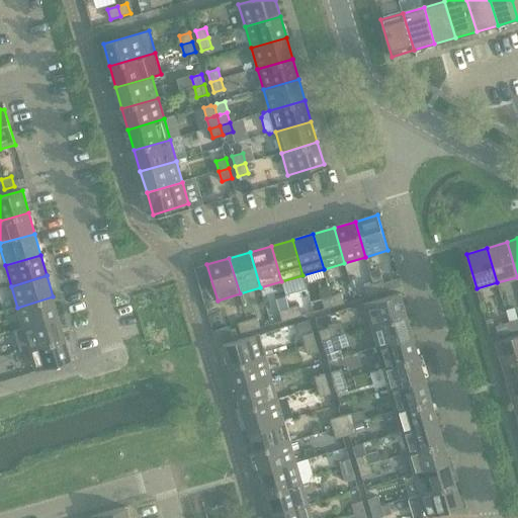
[(383,281),(373,284),(376,294),(386,291),(383,281)]
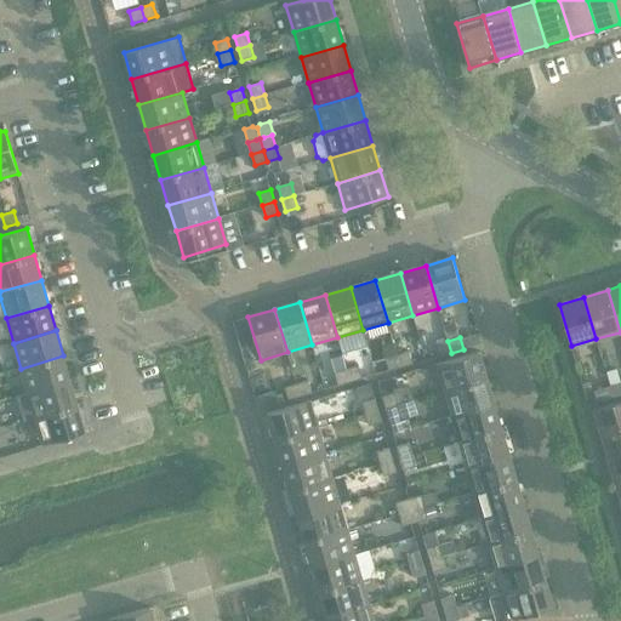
[(451,353),(448,341),(436,343),(439,357),(451,353)]
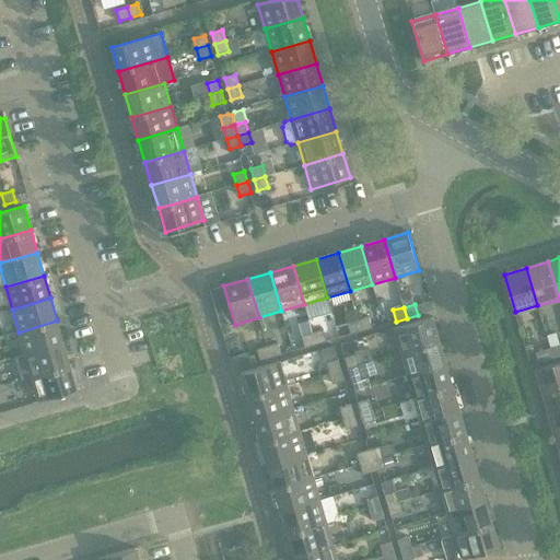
[(369,317),(358,321),(361,331),(372,328),(369,317)]
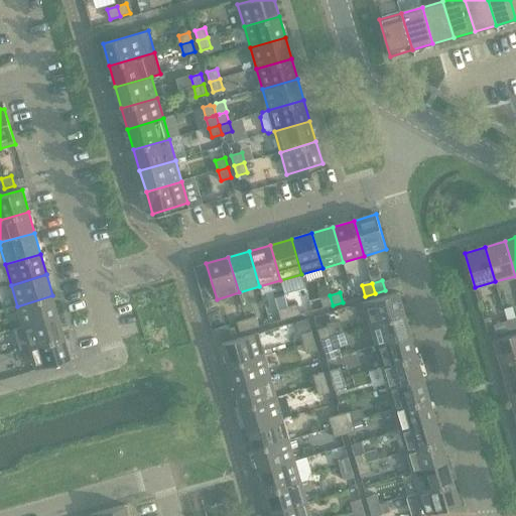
[(363,302),(369,325),(405,314),(398,292),(363,302)]
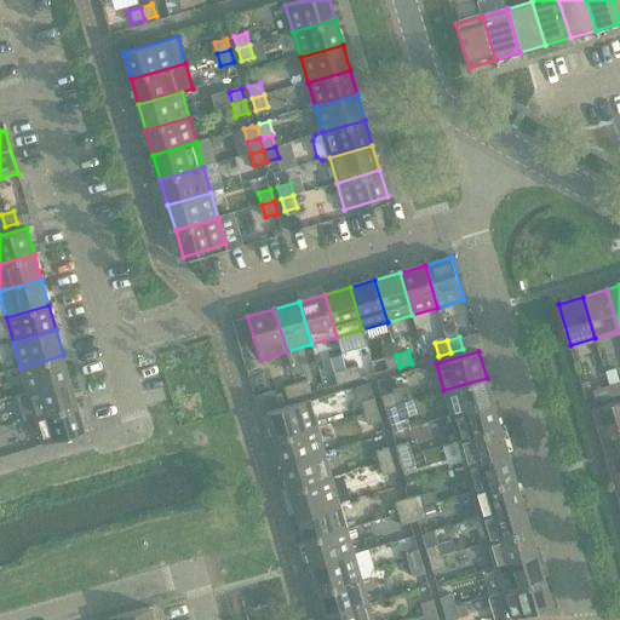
[(63,355),(21,368),(28,392),(70,380),(63,355)]
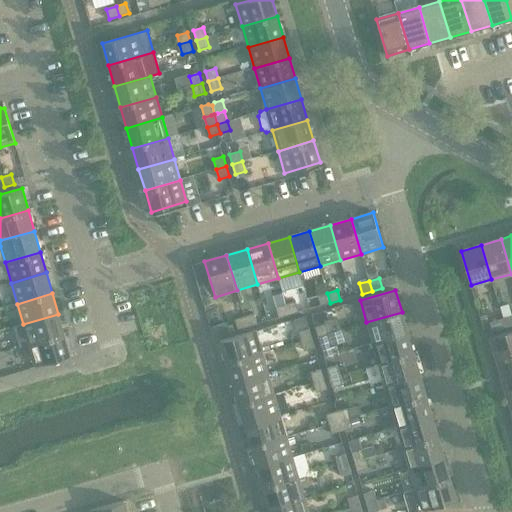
[(330,303),(327,293),(317,295),(321,306),(330,303)]
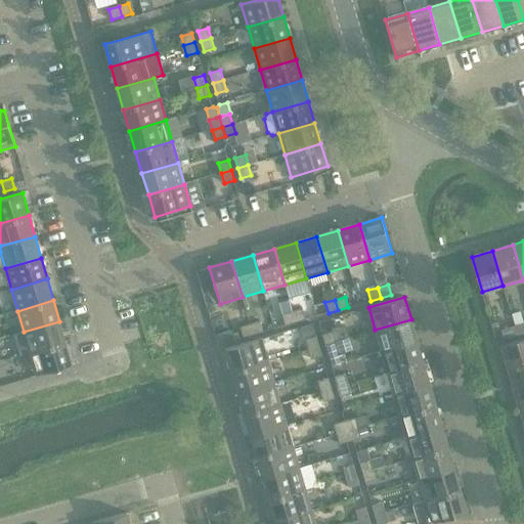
[(303,309),(293,312),(296,322),(306,319),(303,309)]
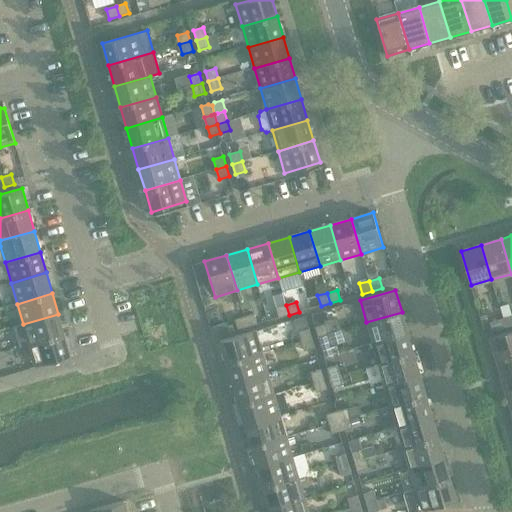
[(289,315),(286,305),(276,307),(279,318),(289,315)]
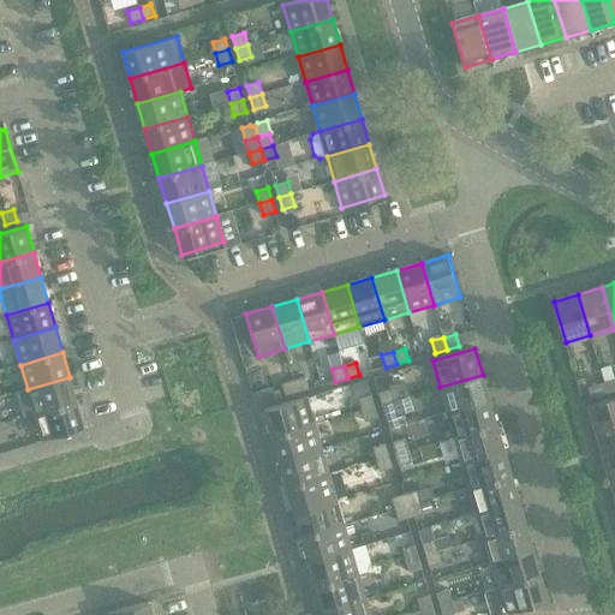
[(483,375),(440,387),(447,412),(490,400),(483,375)]
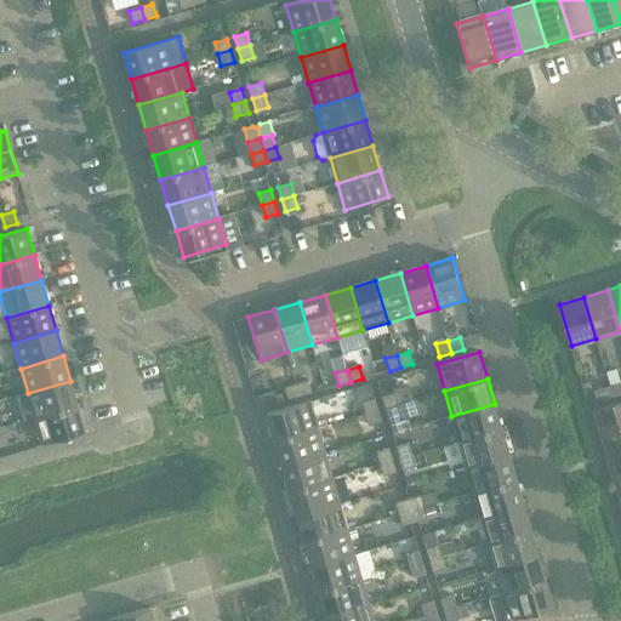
[(70,381),(28,393),(35,419),(78,406),(70,381)]
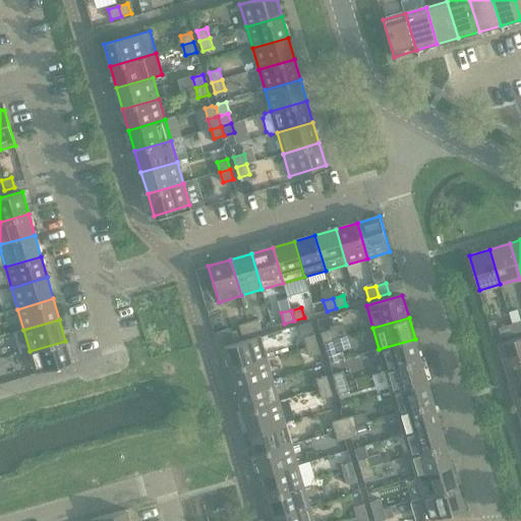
[(258,320),(248,323),(251,333),(262,330),(258,320)]
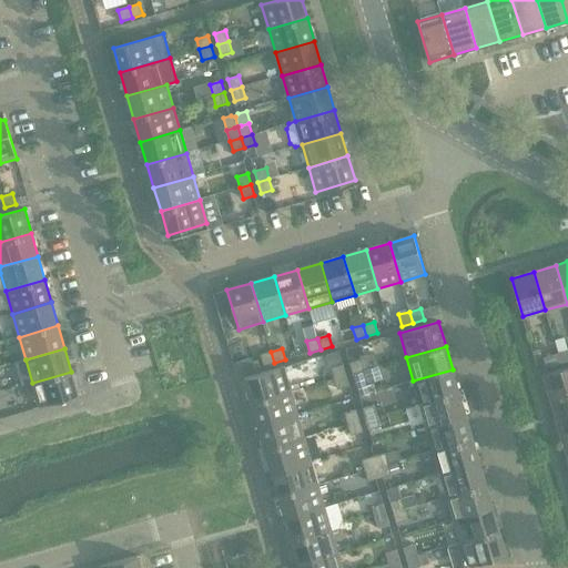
[(567,351),(558,354),(560,363),(567,361),(567,351)]
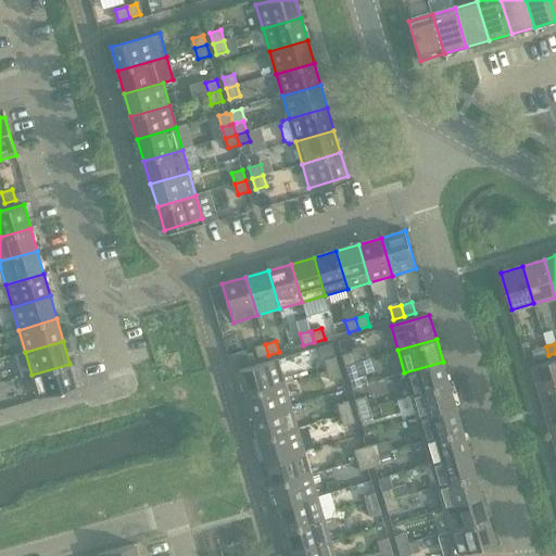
[(268,355),(265,344),(255,346),(258,358),(268,355)]
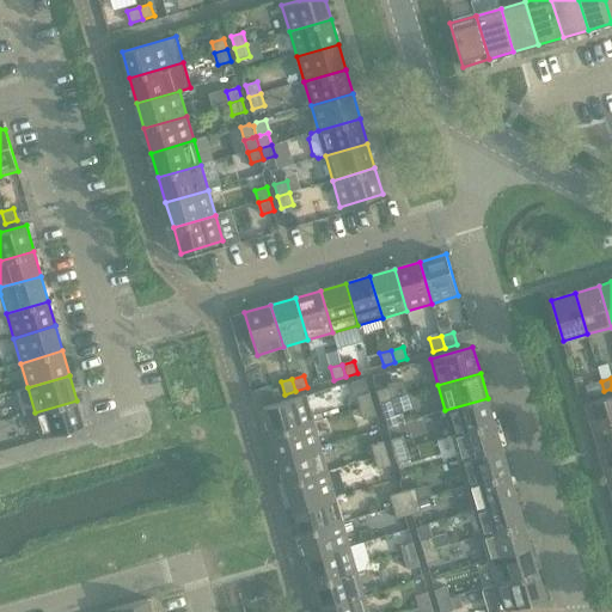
[(604,391),(601,381),(587,385),(589,396),(604,391)]
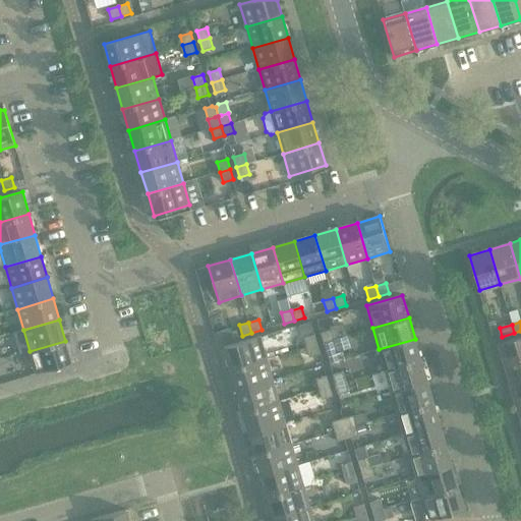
[(321,333),(324,343),(334,340),(331,330),(321,333)]
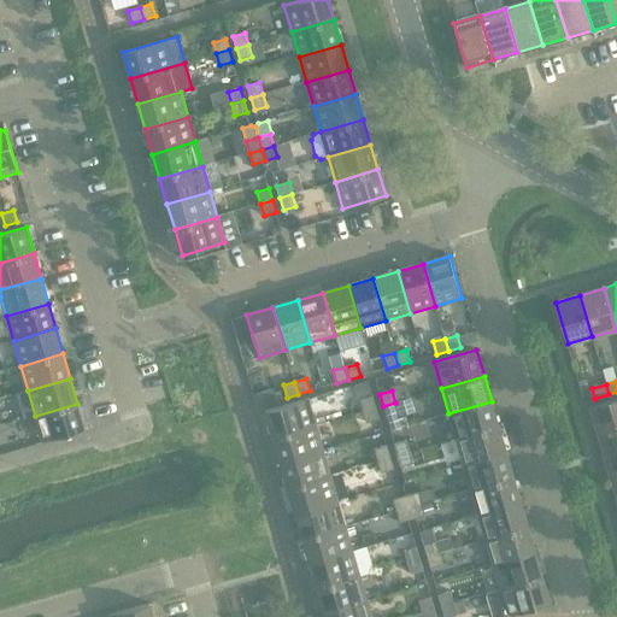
[(360,399),(363,411),(376,407),(372,395),(360,399)]
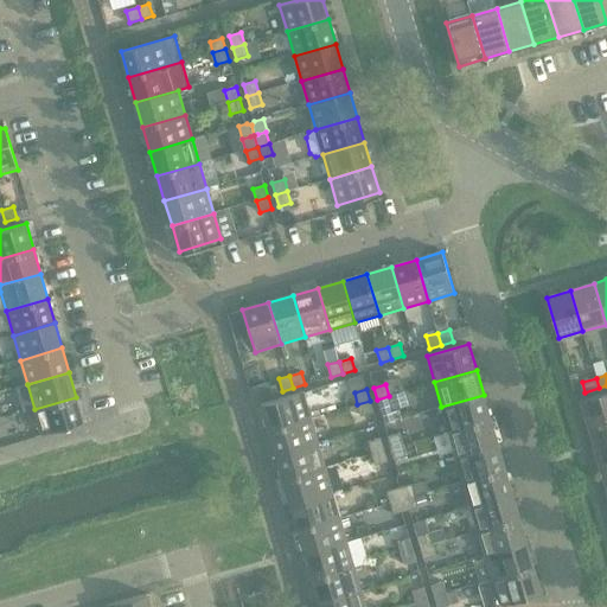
[(403,391),(389,396),(393,407),(393,409),(407,404),(403,391)]
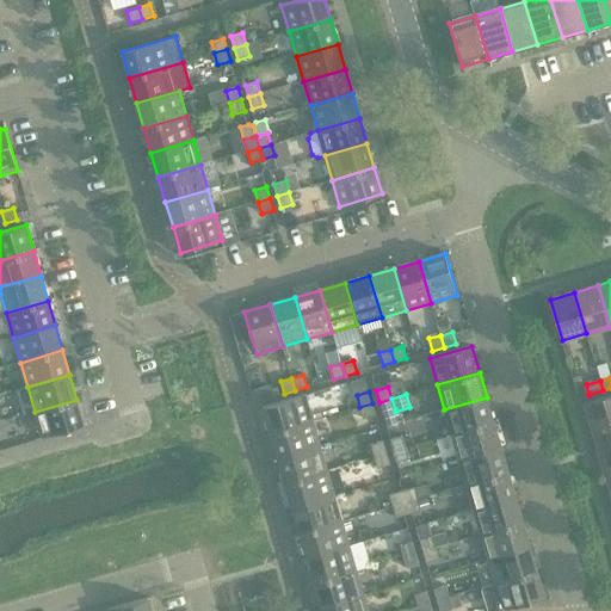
[(263,407),(271,433),(313,421),(306,395),(263,407)]
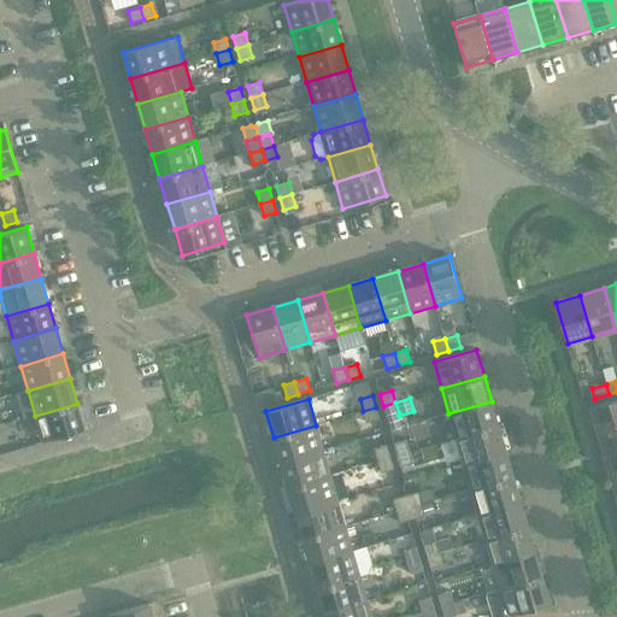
[(616,399),(591,407),(598,433),(616,425),(616,399)]
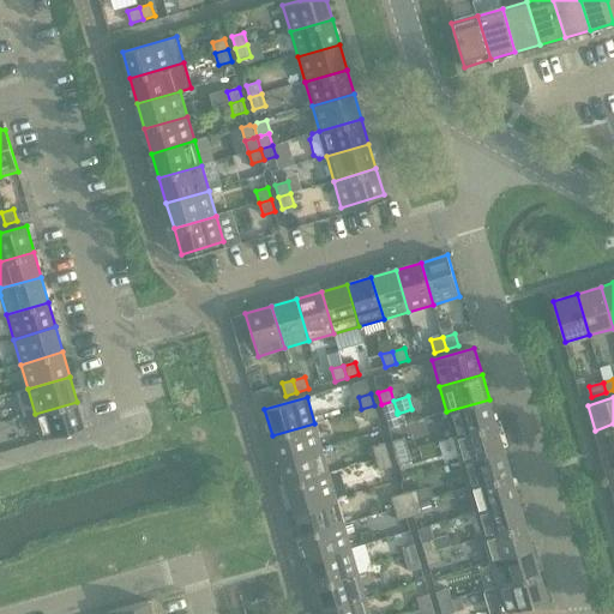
[(489,399),(446,411),(455,437),(497,425),(489,399)]
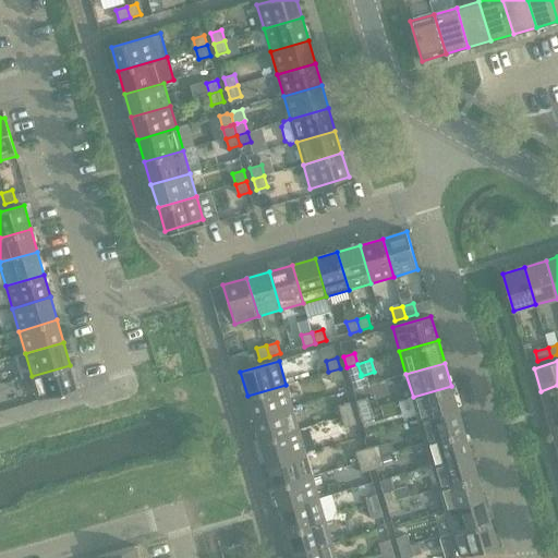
[(358,364),(347,367),(350,377),(361,374),(358,364)]
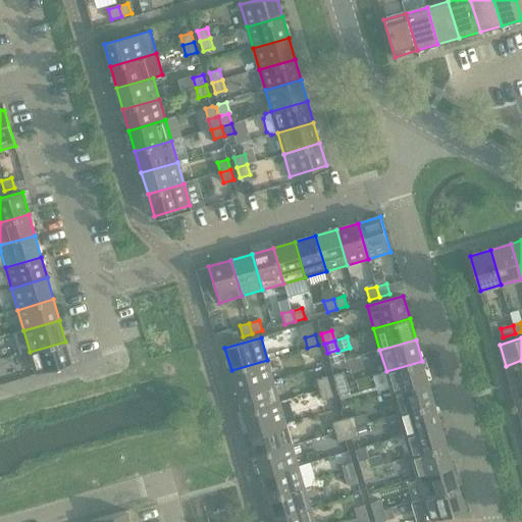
[(65,342),(30,352),(36,374),(71,364),(65,342)]
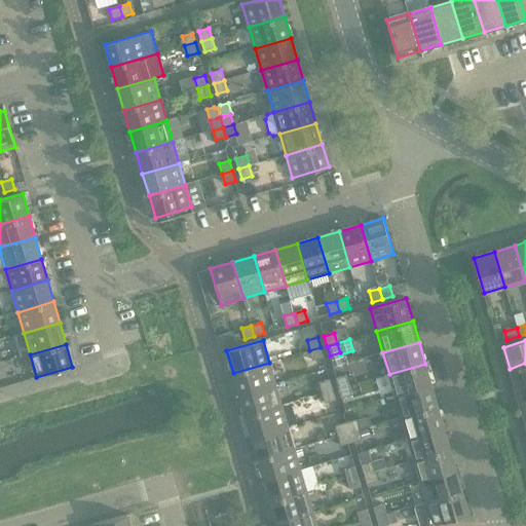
[(321,347),(309,350),(312,361),(324,358),(321,347)]
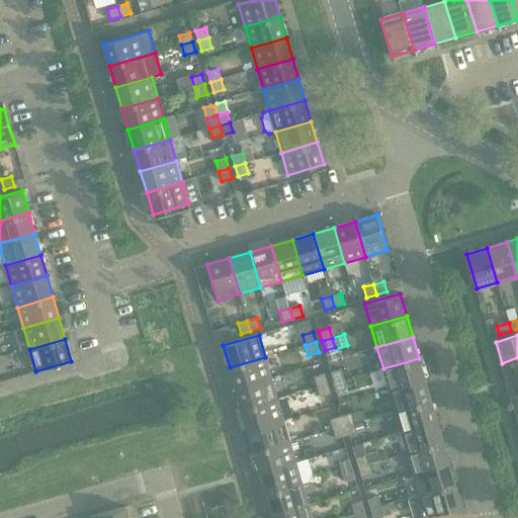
[(265,357),(230,367),(236,389),(271,378),(265,357)]
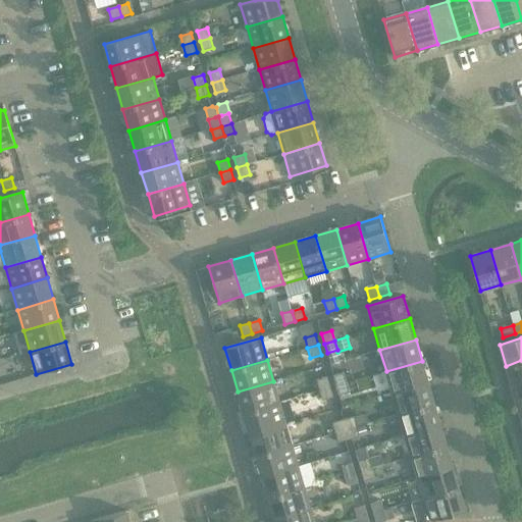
[(521,360),(506,366),(512,385),(521,382),(521,360)]
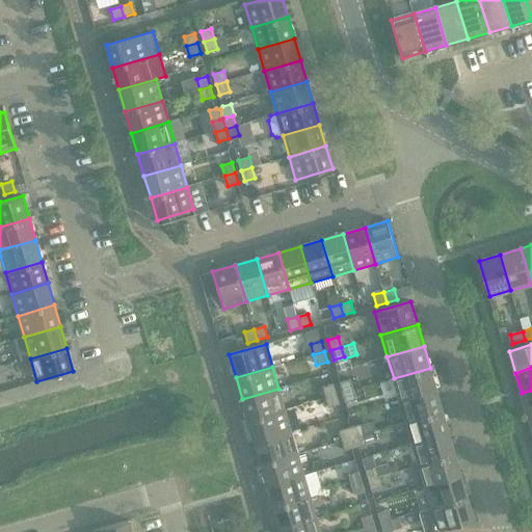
[(430,368),(394,378),(400,400),(436,390),(430,368)]
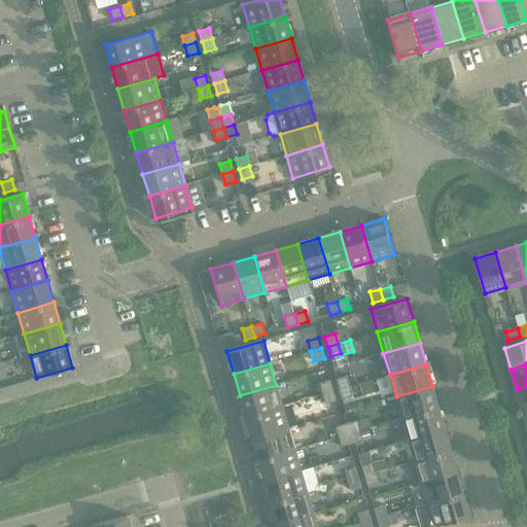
[(337,379),(340,389),(350,386),(347,376),(337,379)]
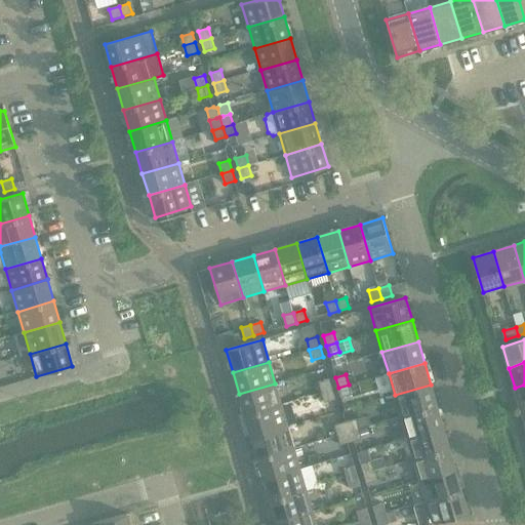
[(319,382),(321,393),(332,390),(329,379),(319,382)]
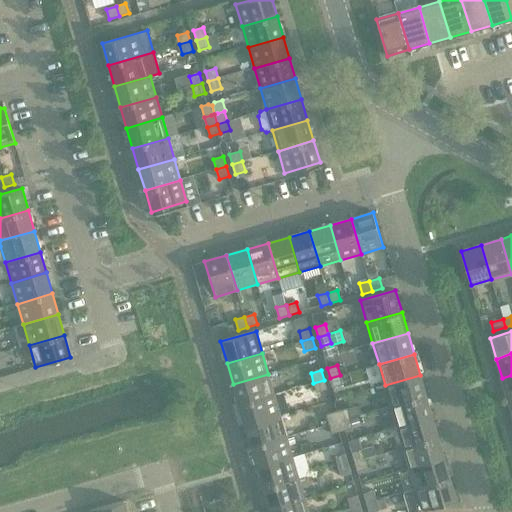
[(268,374),(233,384),(239,405),(274,394),(268,374)]
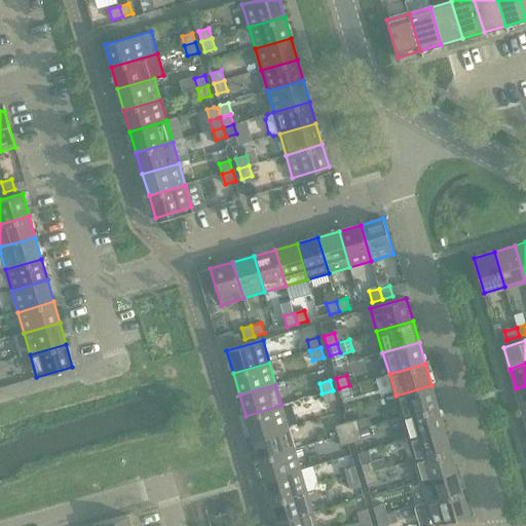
[(349,385),(339,388),(342,399),(352,396),(349,385)]
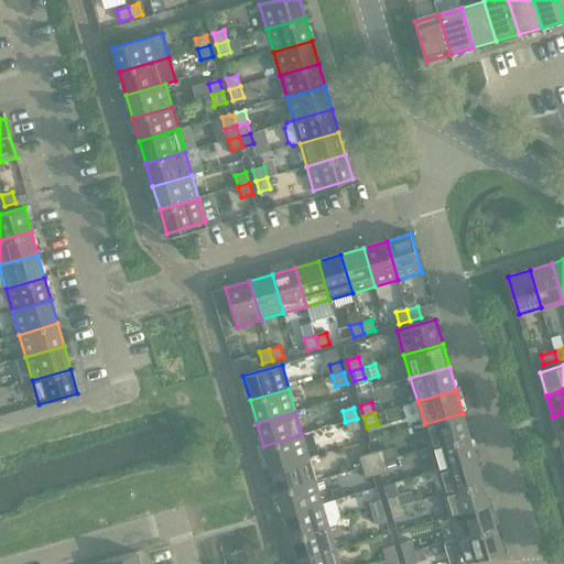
[(463,413),(424,424),(431,447),(469,436),(463,413)]
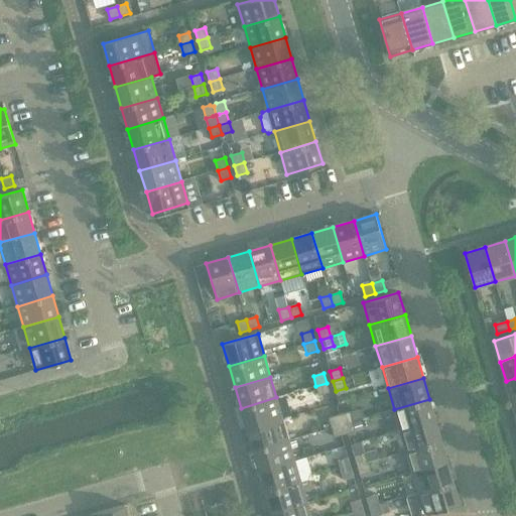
[(515,378),(506,381),(512,401),(515,399),(515,378)]
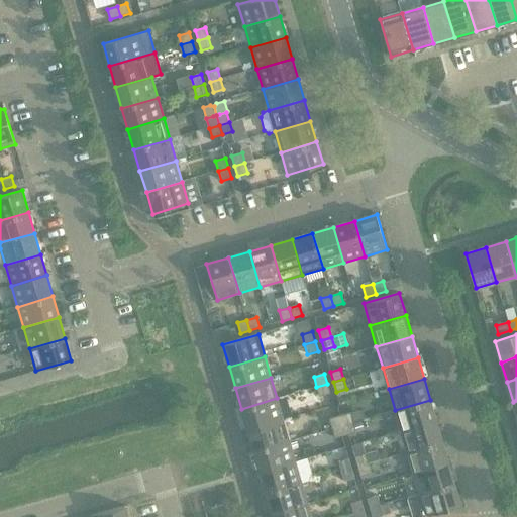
[(327,384),(316,387),(319,396),(330,393),(327,384)]
